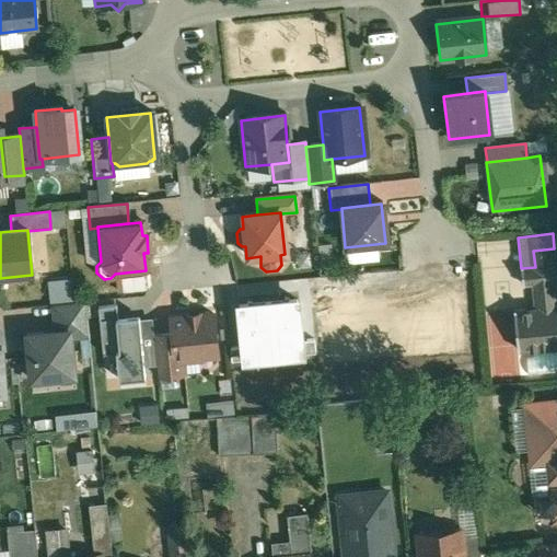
[(554,248),(533,251),(535,267),(556,264),(556,256),(556,248),(554,248)]
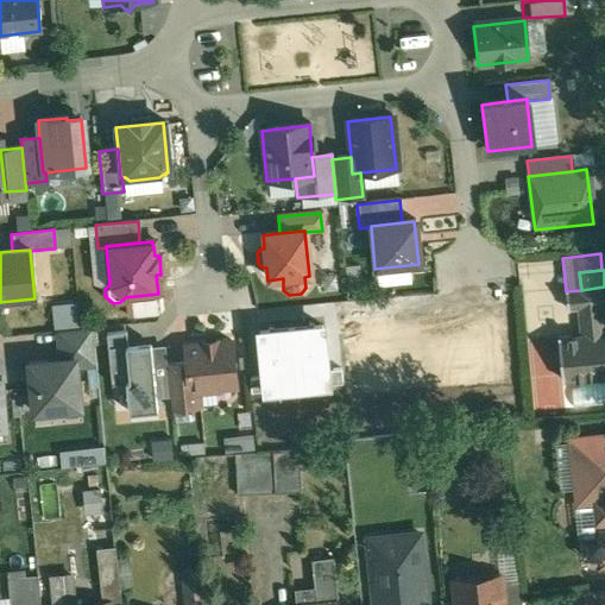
[(566,291),(563,292),(566,310),(577,309),(580,336),(556,339),(560,382),(604,377),(604,334),(603,335),(600,307),(604,307),(604,287),(581,290),(566,291)]
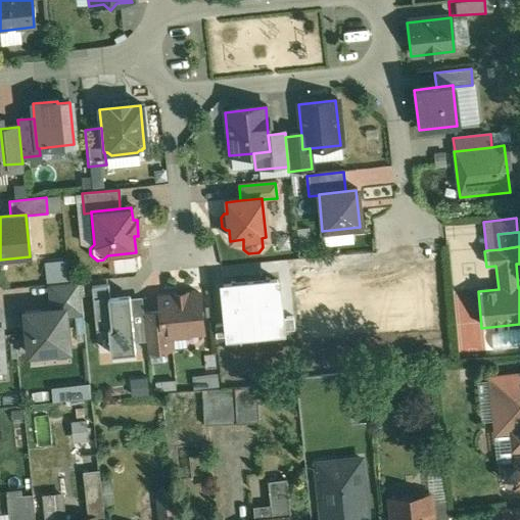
[(39,262),(40,282),(61,281),(60,261),(39,262)]
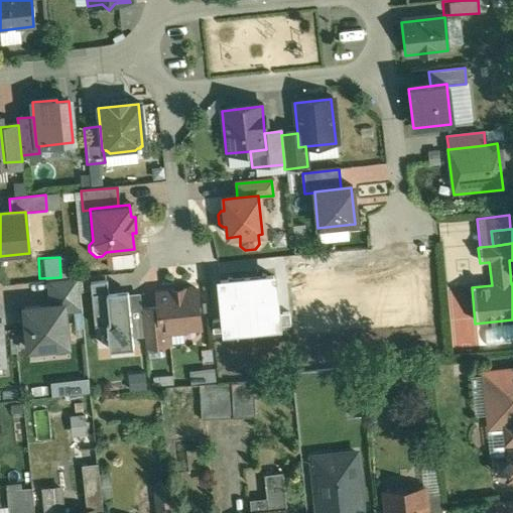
[(77,279),(47,282),(49,306),(62,304),(63,311),(80,309),(77,279)]
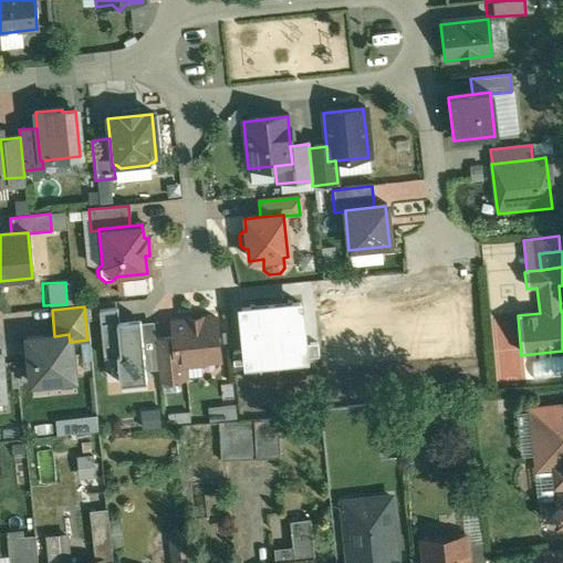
[(116,310),(97,312),(100,324),(117,323),(116,310)]
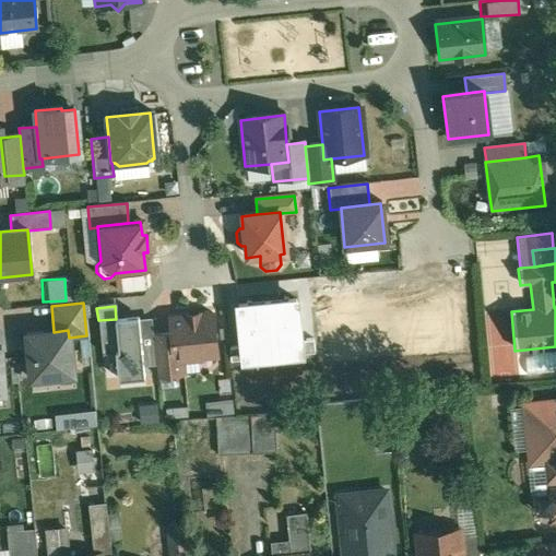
[(186,318),(168,319),(170,334),(173,361),(180,359),(200,357),(200,350),(214,349),(212,316),(198,317),(198,315),(186,316),(186,318)]
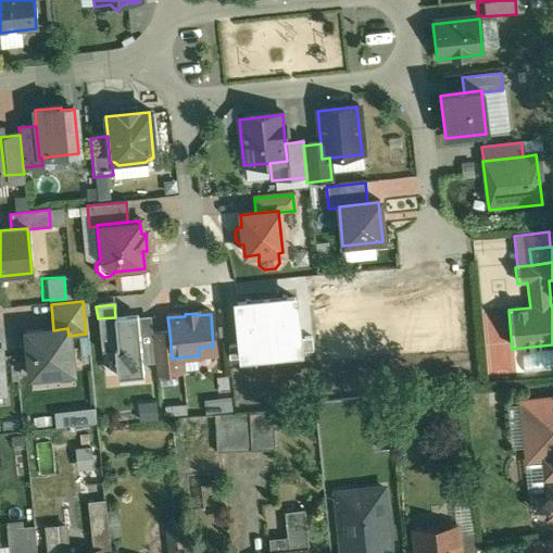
[(115,317),(98,318),(101,353),(114,352),(116,378),(142,375),(141,365),(139,343),(137,318),(136,315),(115,317)]
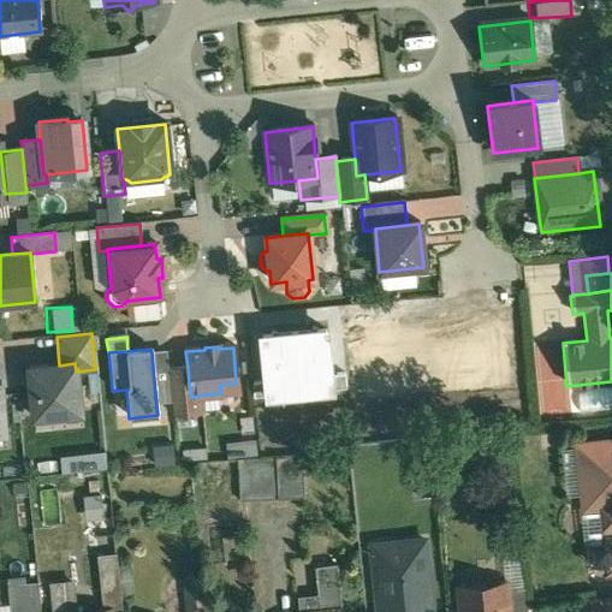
[(165,351),(152,352),(154,380),(168,379),(167,370),(165,351)]
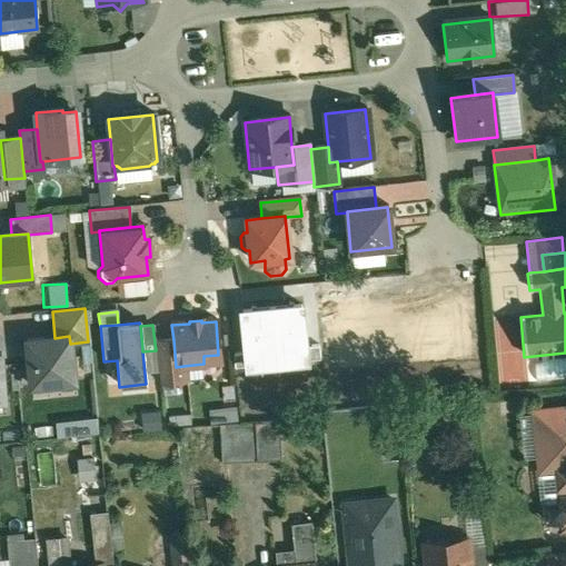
[(55,338),(26,340),(30,387),(73,383),(70,344),(69,336),(55,338)]
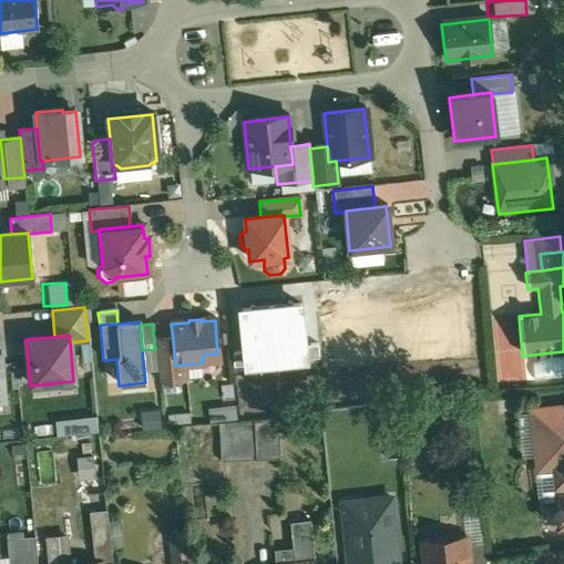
[(173,339),(154,341),(157,371),(159,382),(185,380),(183,365),(175,366),(173,339)]
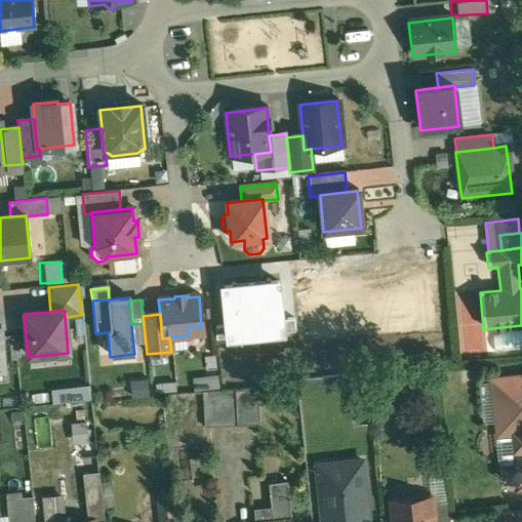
[(144,323),(131,324),(133,345),(146,344),(144,323)]
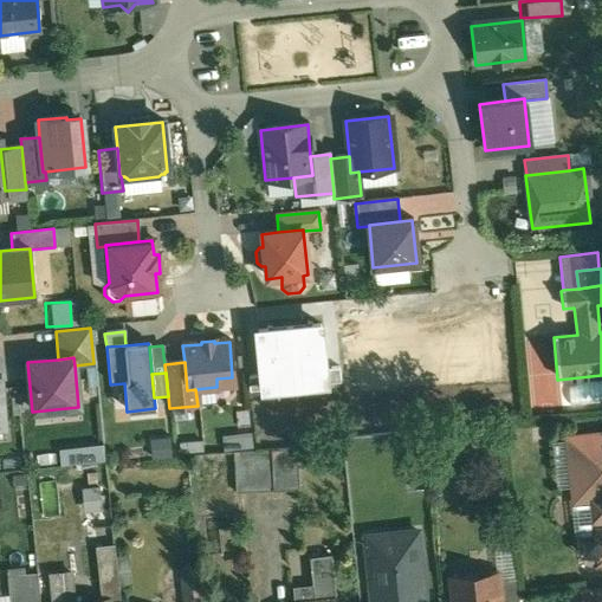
[(217,437),(218,451),(247,447),(246,433),(217,437)]
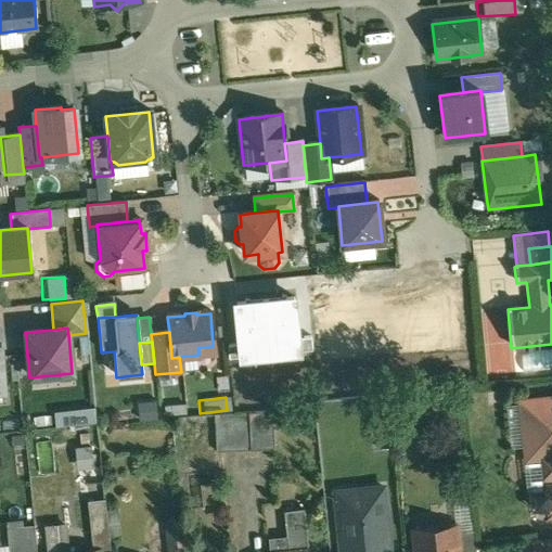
[(551,398),(520,402),(526,460),(541,459),(541,458),(551,457),(551,398)]
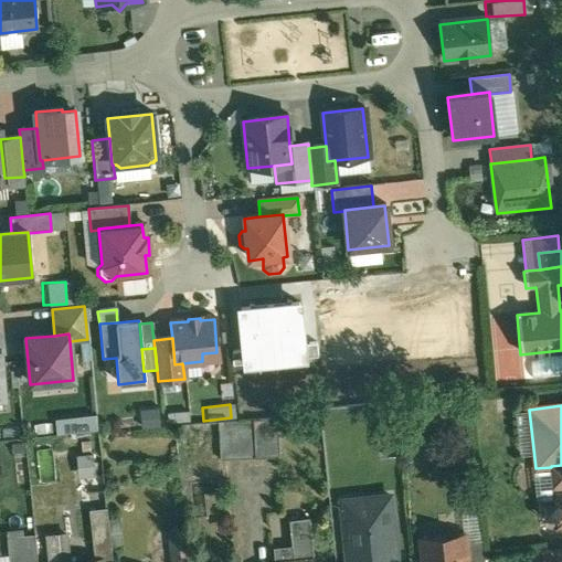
[(51,436),(92,432),(89,415),(49,421),(51,436)]
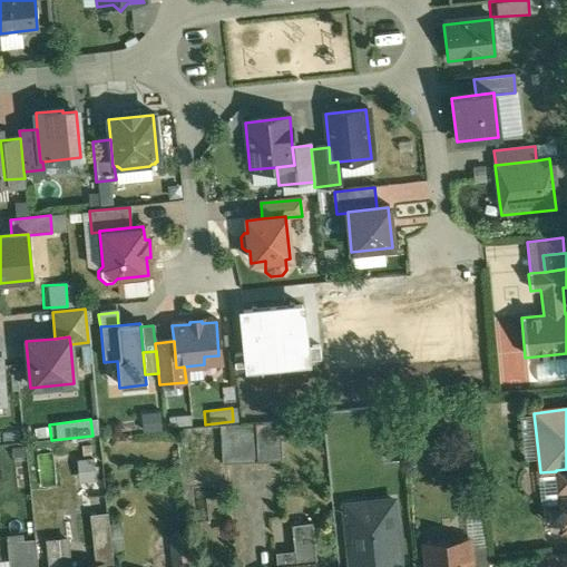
[(279,423),(218,428),(222,466),(282,462),(279,423)]
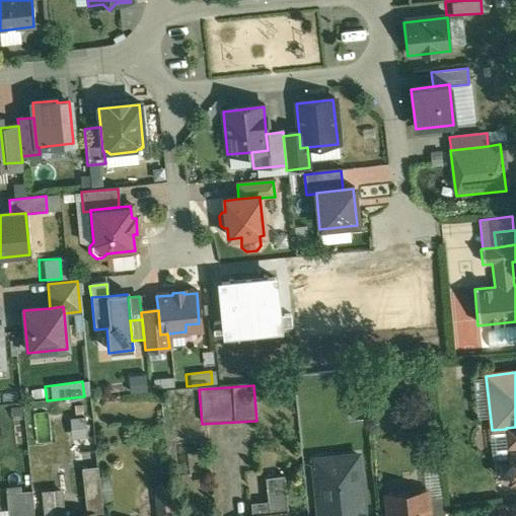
[(78,437),(77,420),(66,420),(67,438),(78,437)]
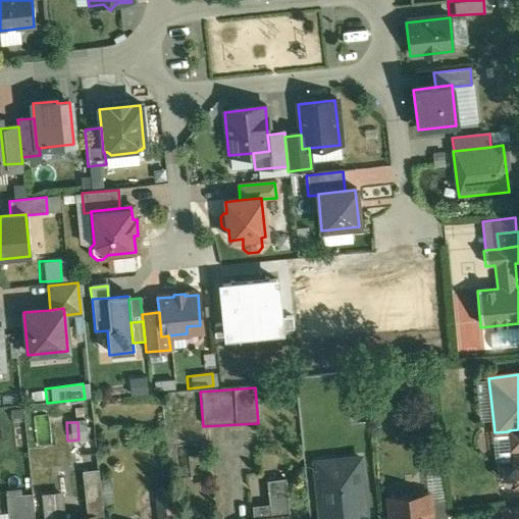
[(518,429),(509,430),(509,431),(515,485),(518,484),(518,429)]
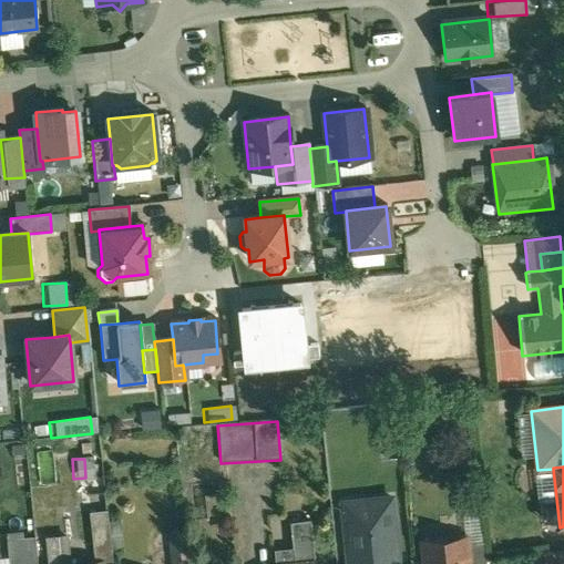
[(395,563),(389,502),(342,508),(348,563),(395,563)]
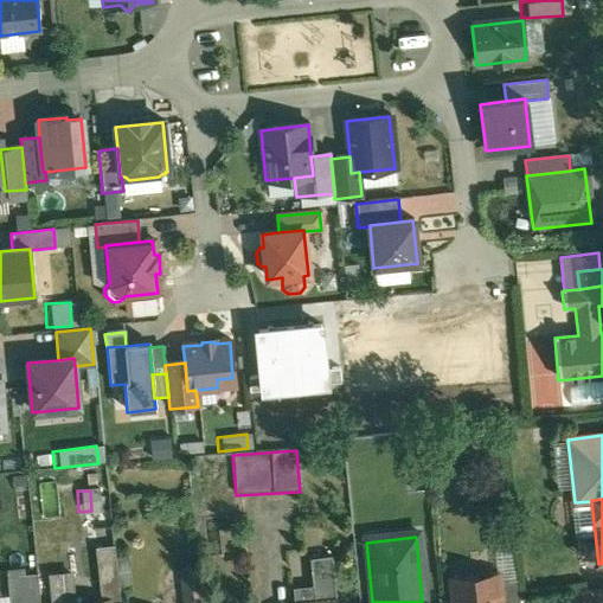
[(120,601),(114,546),(95,549),(101,602),(110,602),(120,601)]
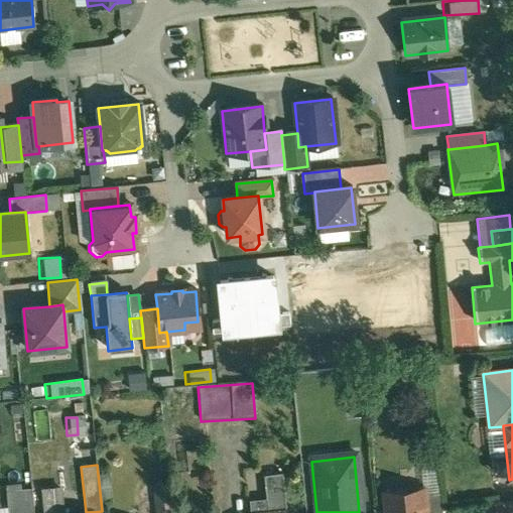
[(284,512),(280,475),(264,477),(268,512),(284,512)]
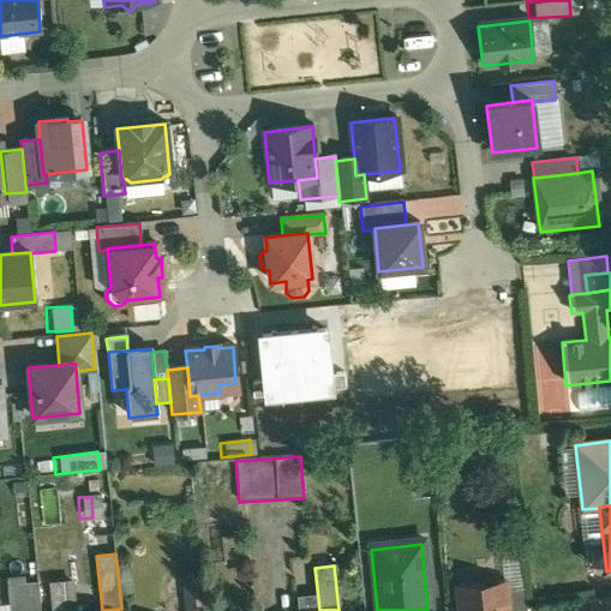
[(204,610),(201,577),(184,579),(186,610),(204,610)]
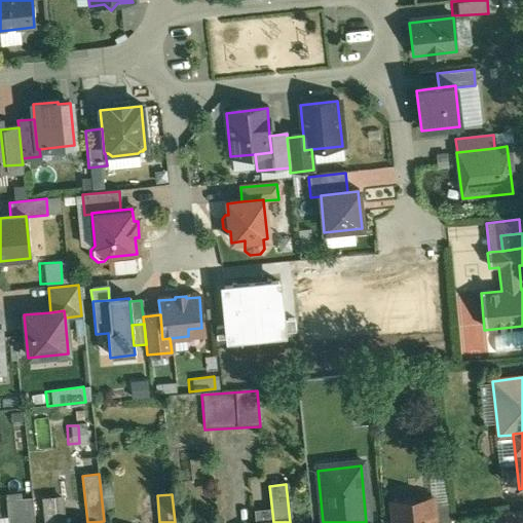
[(36,498),(38,522),(59,521),(58,496),(36,498)]
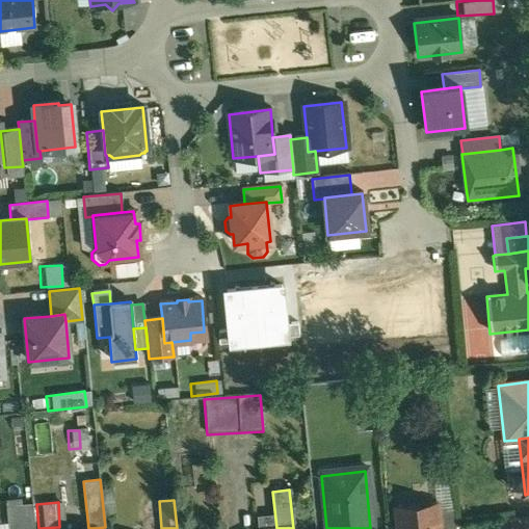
[(34,528),(31,505),(5,508),(7,528),(34,528)]
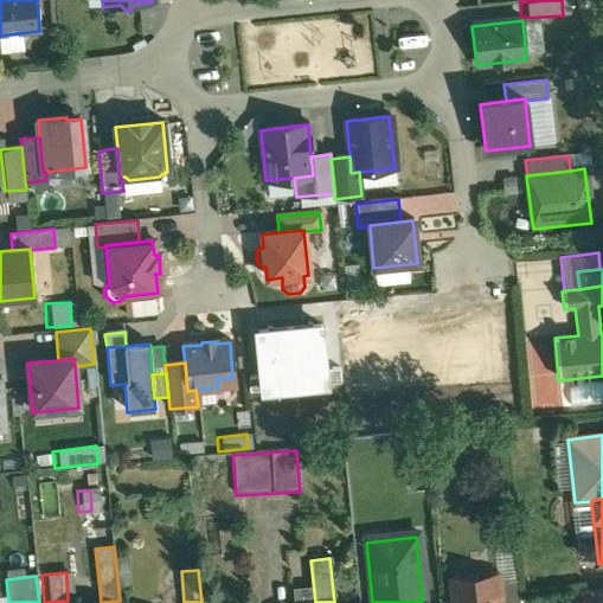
[(498,577),(450,582),(453,602),(500,602),(498,583),(498,577)]
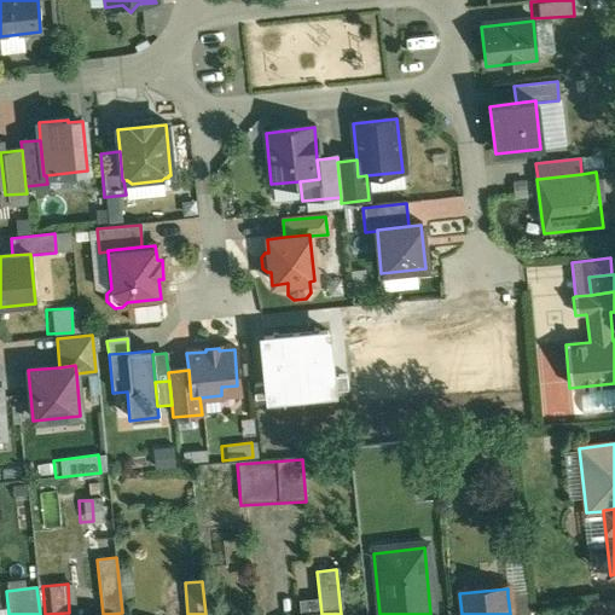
[(529,614),(527,592),(508,595),(510,614),(529,614)]
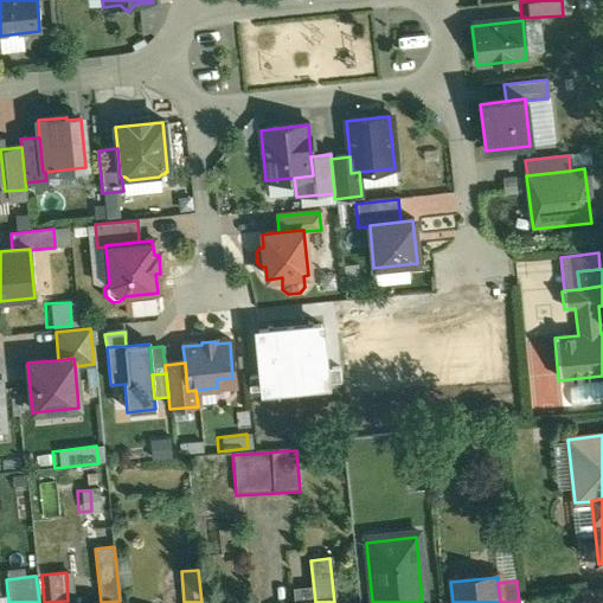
[(602,602),(602,591),(584,595),(584,602),(602,602)]
